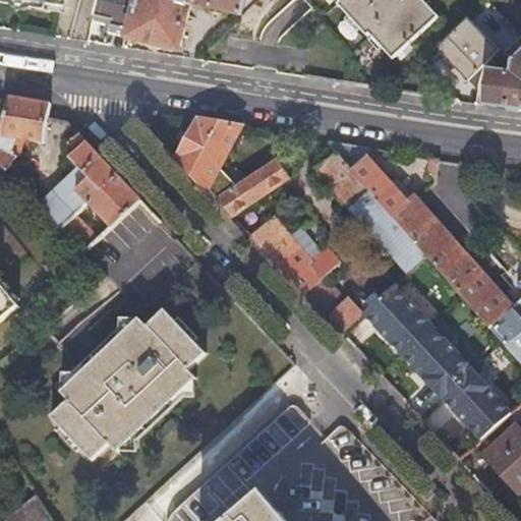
[(96,0),(91,21),(109,26),(107,33),(127,38),(135,0),(96,0)]
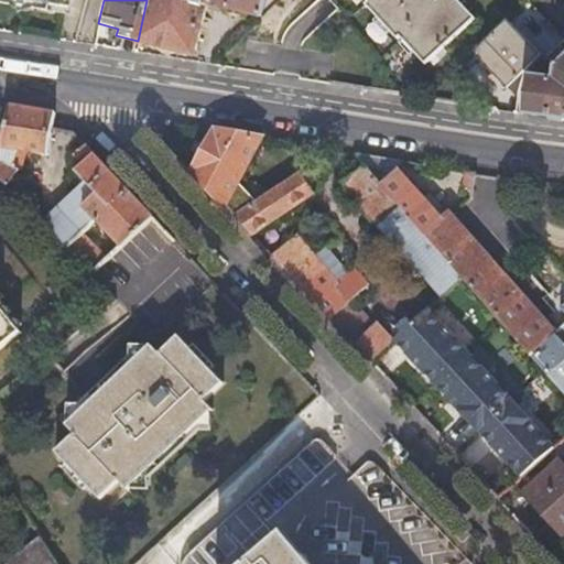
[(147,0),(138,41),(193,55),(206,2),(259,15),(262,0),(147,0)]
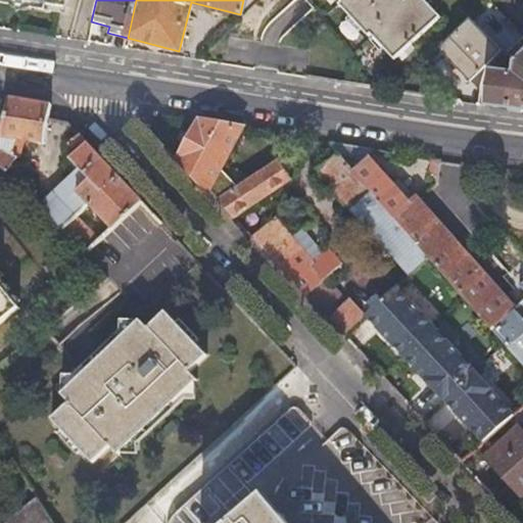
[(339,0),(341,2),(338,4),(368,36),(371,33),(394,58),(439,16),(424,0),(339,0)]
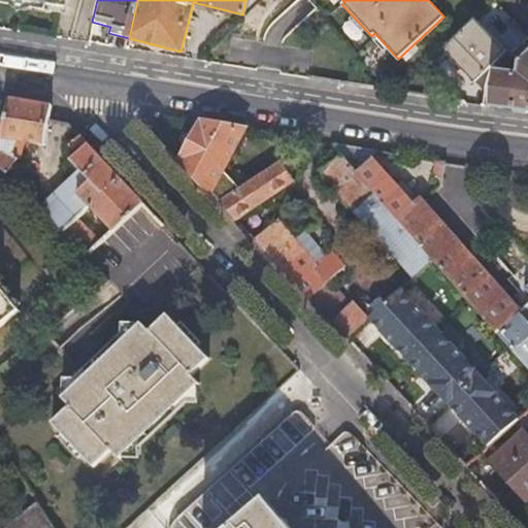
[(527,38),(493,1),(456,35),(485,66),(493,68),(494,66),(510,70),(521,65),(520,76),(494,72),(488,105),(527,110),(527,38)]
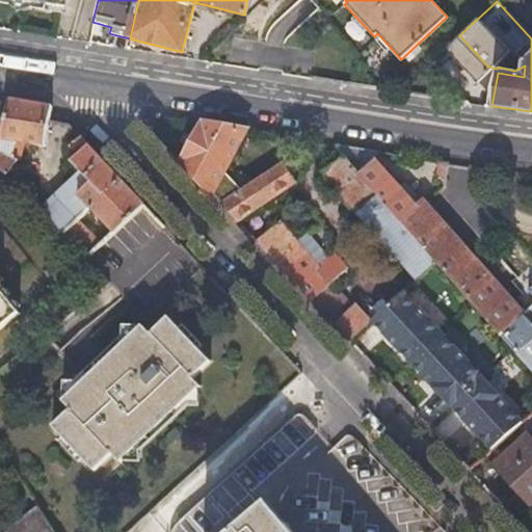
[(470,76),(466,102),(485,105),(489,79),(470,76)]
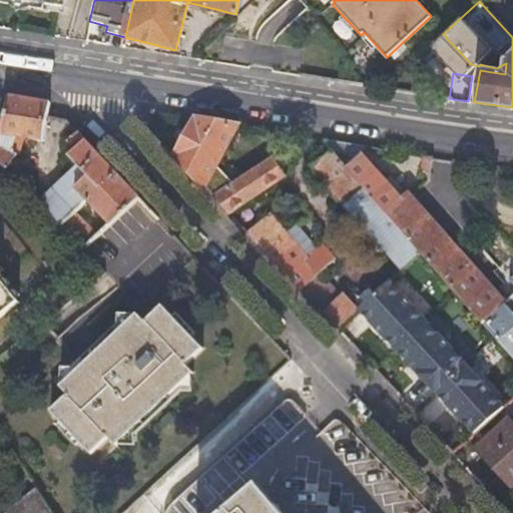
[(0,126),(0,133),(18,137),(42,141),(46,116),(48,101),(27,98),(6,94),(0,126)]
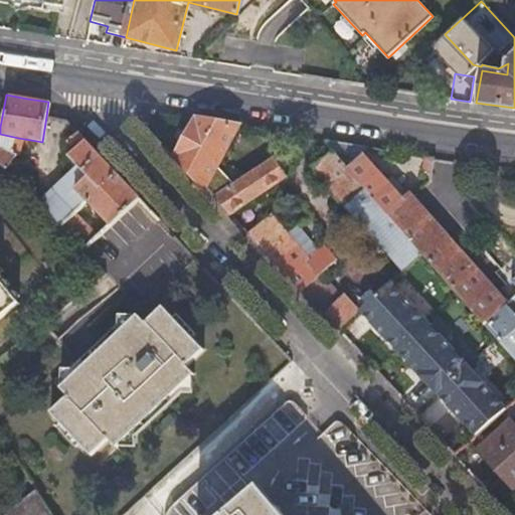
[(212,197),(222,190),(209,177),(236,125),(214,121),(193,118),(173,156),(210,198),(212,197)]
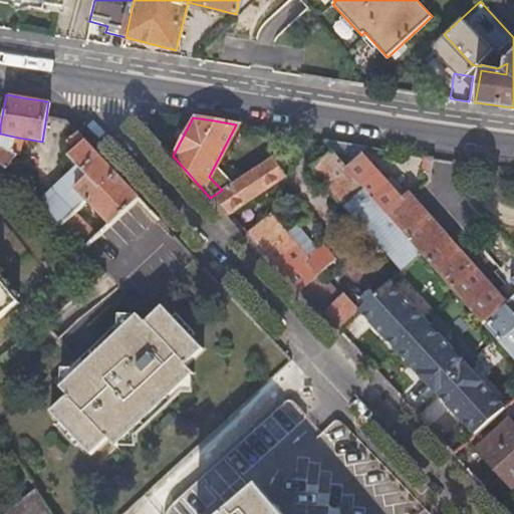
[(75,150),(84,141),(76,133),(70,139),(70,143),(75,150)]
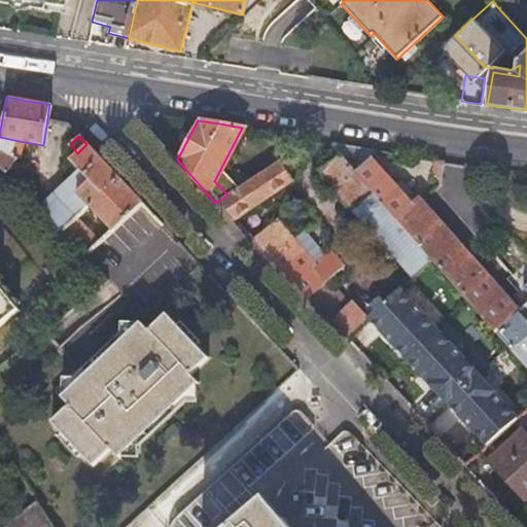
[(16,157),(19,141),(0,137),(0,170),(7,177),(15,156),(16,157)]
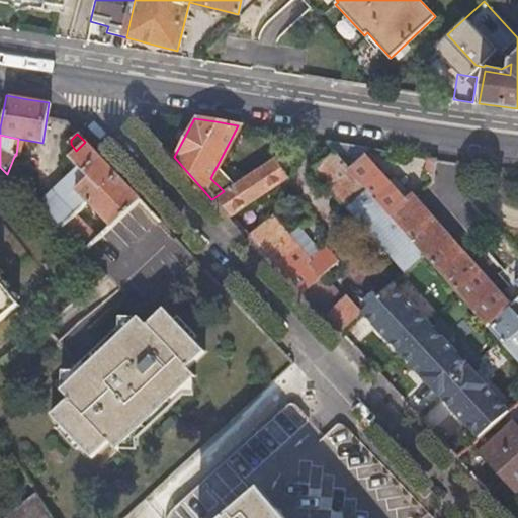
[(364,155),(369,148),(329,141),(328,147),(332,152),(390,218),(407,202),(364,155)]
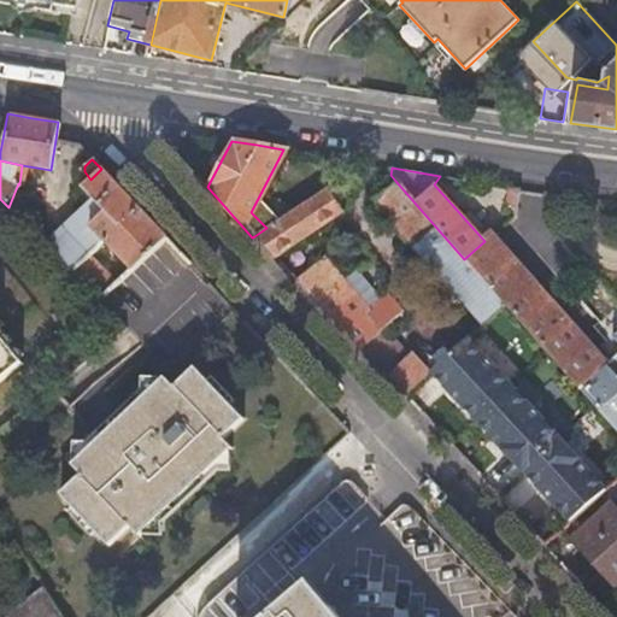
[(107,240),(133,269),(165,238),(101,169),(90,180),(82,188),(92,199),(104,212),(92,223),(100,233),(95,240),(101,246),(107,240)]
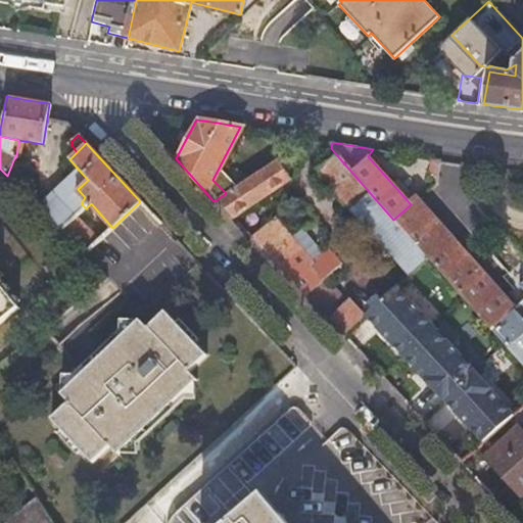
[(393,220),(335,153),(316,172),(408,275),(426,256),(393,220)]
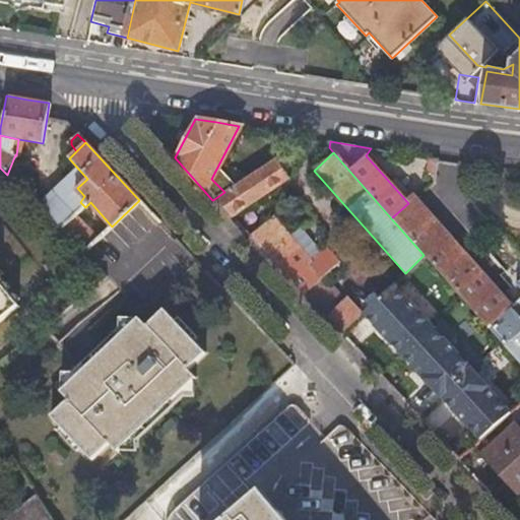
[(224,192),(214,199),(232,217),(288,180),(274,158),(224,192)]
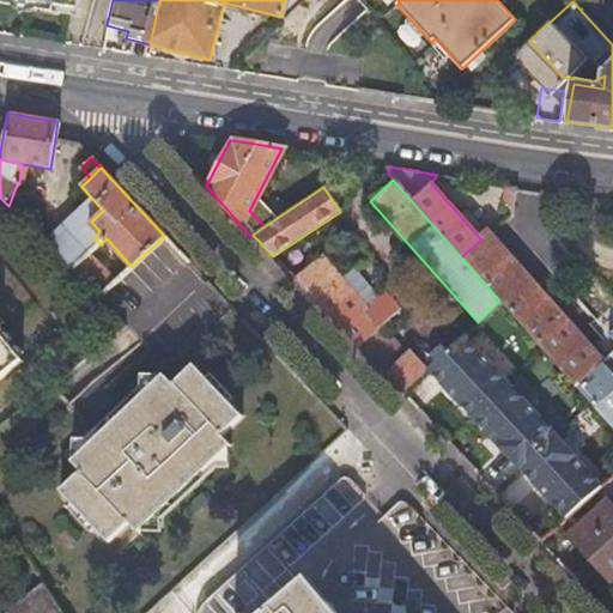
[(90,254),(101,244),(95,238),(99,231),(91,222),(103,211),(91,198),(42,242),(71,272),(90,254)]
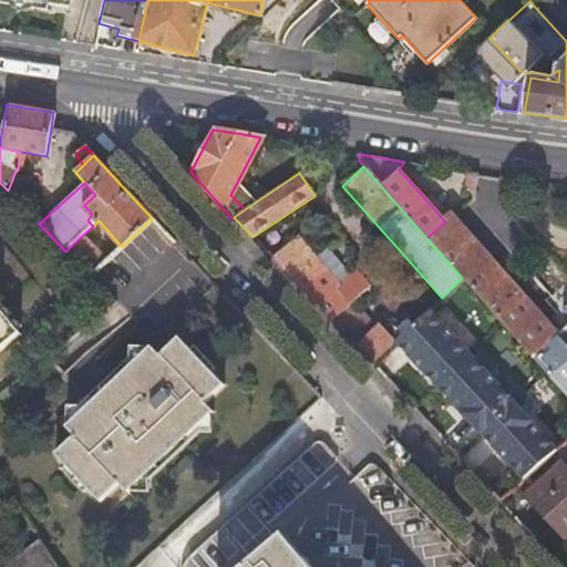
[(453,217),(451,216),(445,222),(426,238),(462,278),(503,325),(538,363),(545,371),(566,395),(566,307),(565,310),(564,309),(563,310),(566,313),(566,327),(558,336),(453,217)]
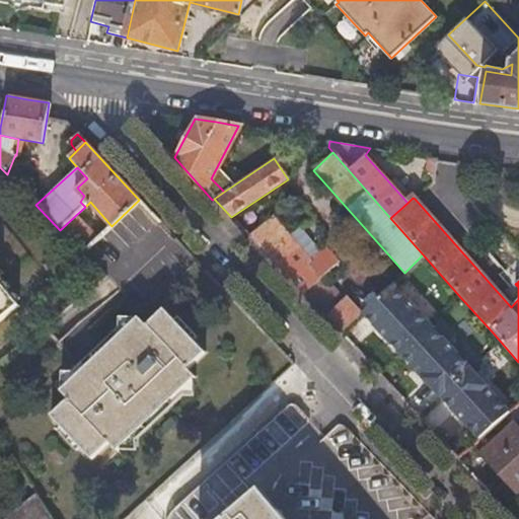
[(60,230),(81,252),(97,238),(76,215),(60,230)]
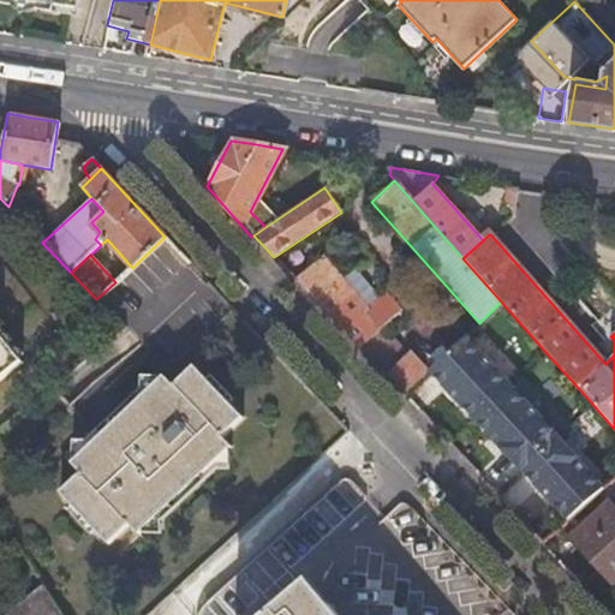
[(293,279),(399,390),(424,368),(407,348),(402,353),(380,328),(401,309),(382,288),(358,310),(312,261),(293,279)]
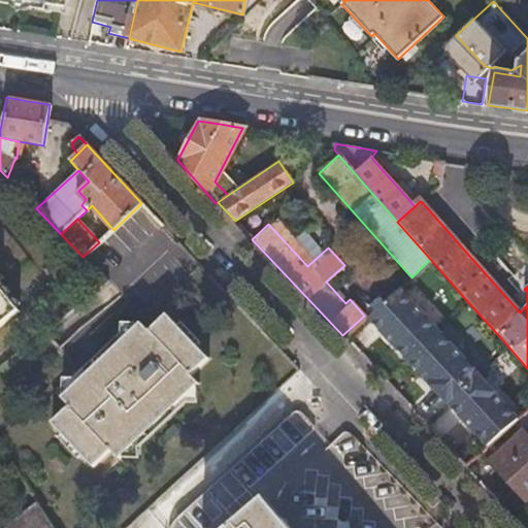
[(0,323),(17,309),(0,289),(0,323)]
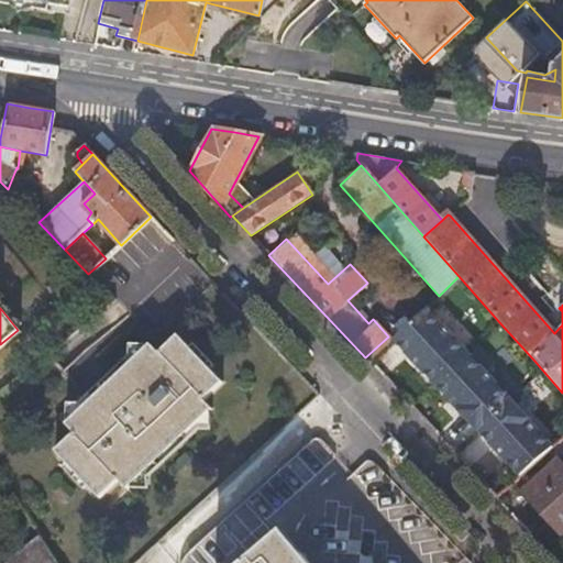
[(433,383),(466,353),(424,308),(392,339),(433,383)]
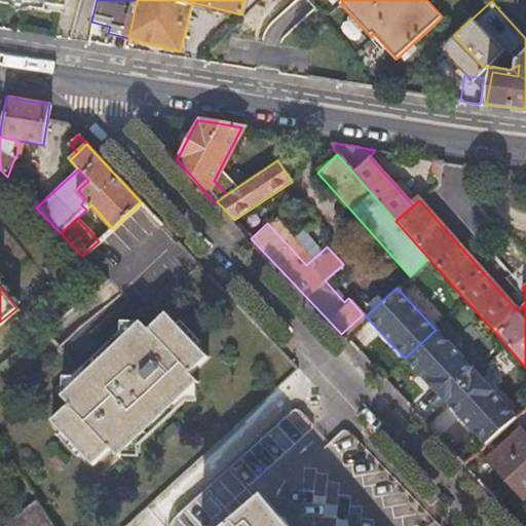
[(48,420),(89,464),(107,448),(115,457),(195,380),(188,372),(205,355),(163,311),(146,328),(138,320),(58,396),(66,404),(48,420)]
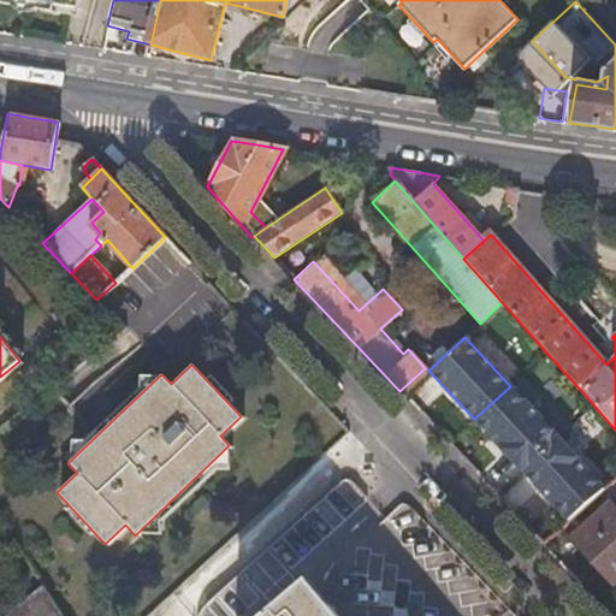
[(474,419),(520,469),(556,436),(557,436),(510,386),(474,419)]
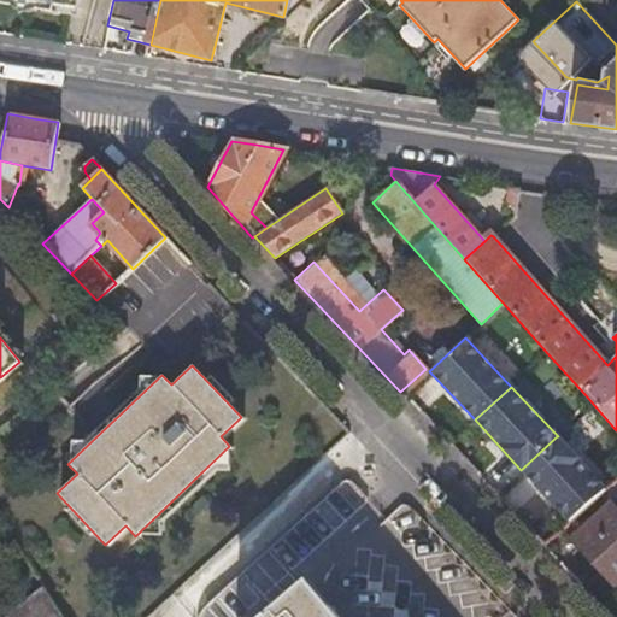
[(521,470),(568,519),(604,489),(557,436),(521,470)]
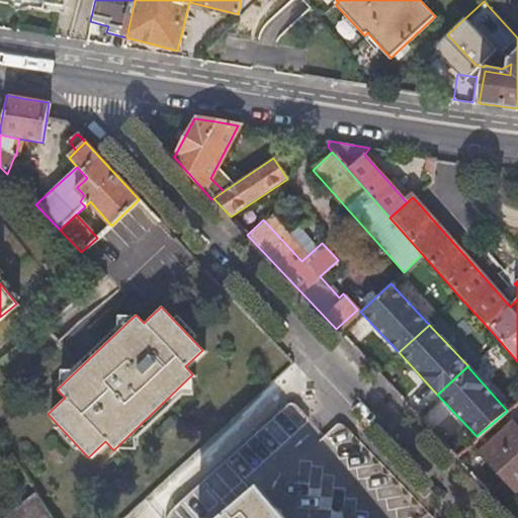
[(291,404),(242,444),(257,463),(307,422),(291,404)]
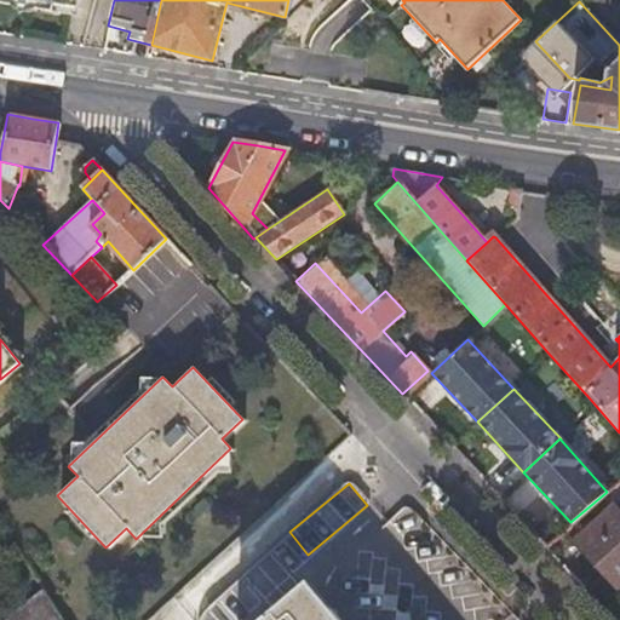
[(574,541),(619,589),(619,587),(619,515),(612,506),(574,541)]
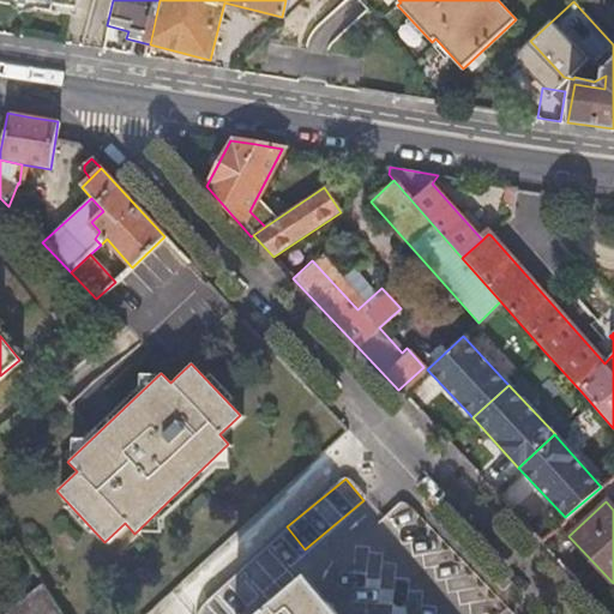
[(330,613),(300,581),(296,584),(300,589),(270,613),(330,613)]
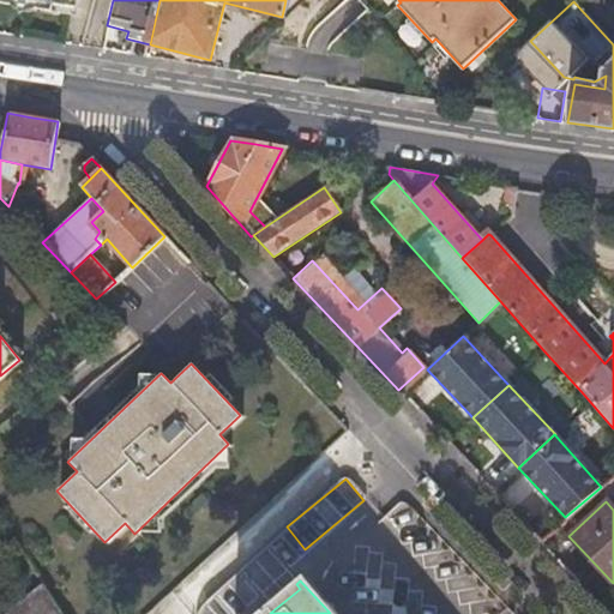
[(4,613),(62,613),(42,583),(4,613)]
